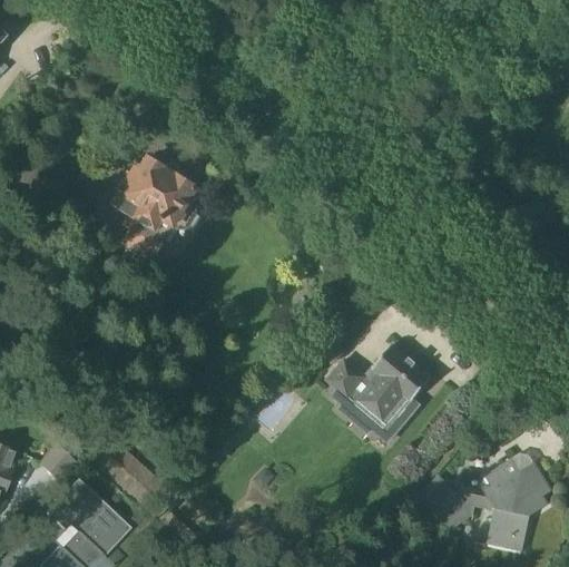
[(118,189),(110,202),(124,209),(117,220),(133,228),(123,244),(153,262),(175,225),(185,231),(198,208),(188,203),(197,187),(177,175),(180,170),(180,165),(175,162),(169,164),(166,168),(150,158),(149,160),(146,158),(141,165),(140,164),(137,169),(133,166),(124,181),(133,186),(128,195),(118,189)]
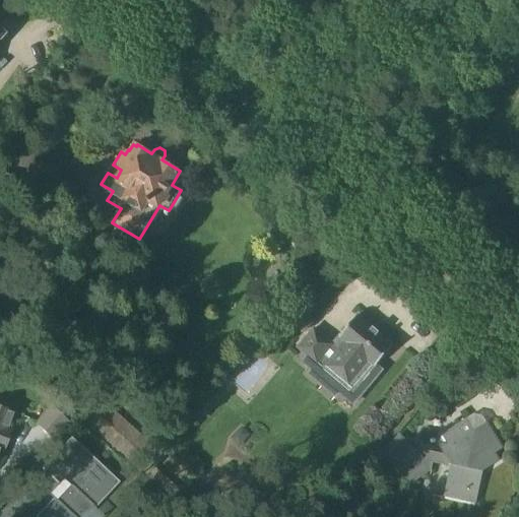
[(0,200),(16,183),(6,174),(0,180),(0,200)]
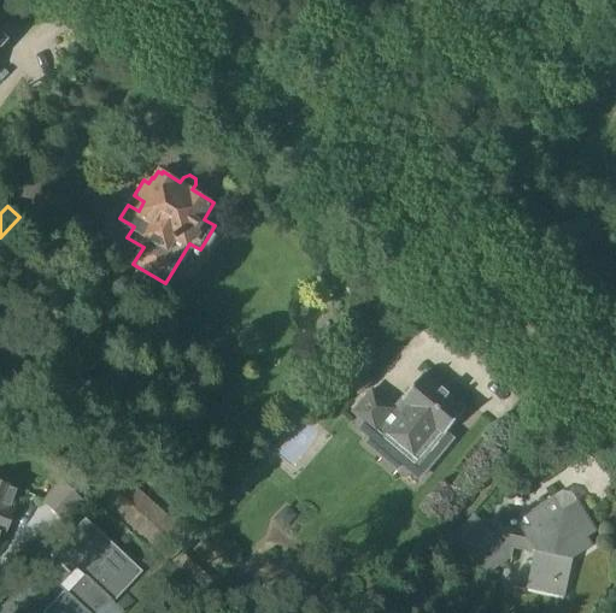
[(446,431),(468,407),(424,372),(404,396),(411,401),(403,412),(374,388),(355,410),(377,428),(385,419),(392,425),(386,431),(416,457),(440,426),(446,431)]
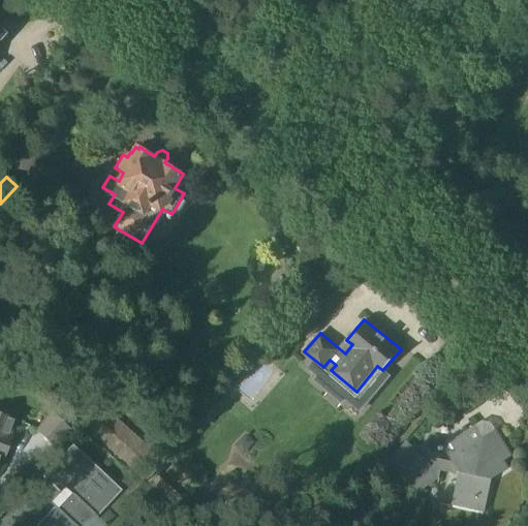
[(54,444),(70,426),(53,410),(36,429),(54,444)]
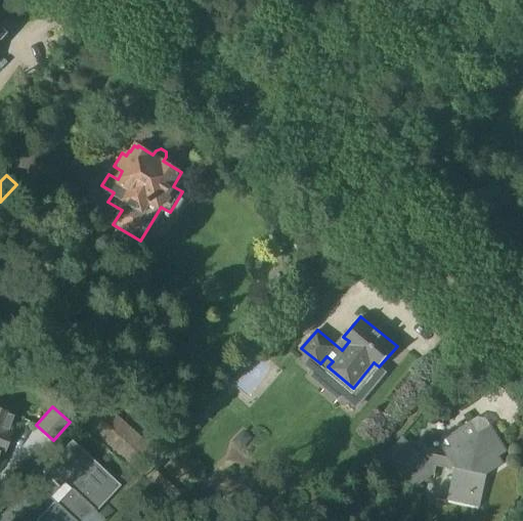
[(10,427),(15,414),(0,407),(0,452),(0,451),(3,452),(12,428),(10,427)]
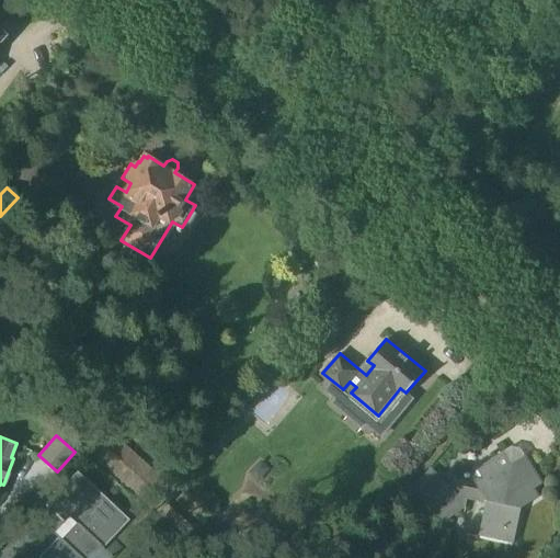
[(516,462),(511,460),(512,457),(506,450),(496,456),(495,463),(486,469),(484,476),(476,481),(480,488),(449,481),(432,467),(412,489),(445,520),(466,507),(468,497),(487,501),(480,533),(514,539),(522,507),(539,494),(534,487),(536,479),(529,470),(532,464),(525,453),(516,458),(516,462)]
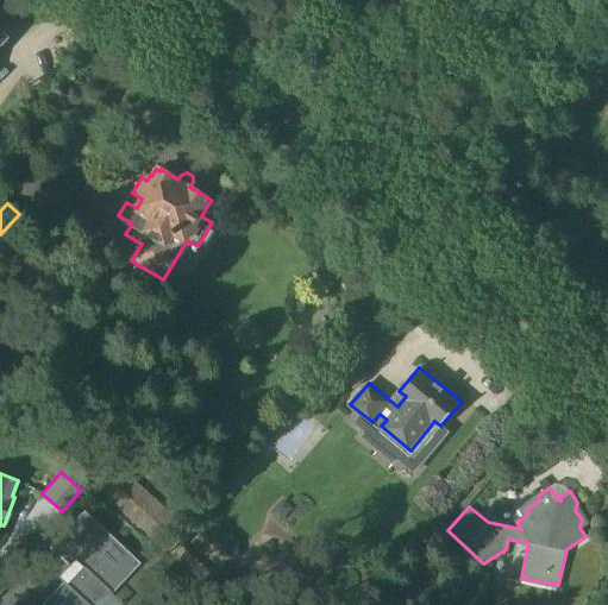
[(296,508),(287,497),(273,511),(282,521),(296,508)]
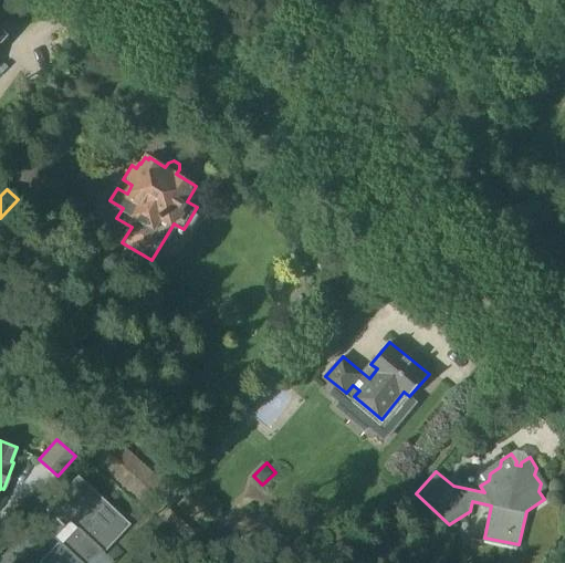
[(91,562),(114,539),(131,522),(79,473),(62,491),(45,509),(69,530),(40,560),(43,562),(91,562)]
